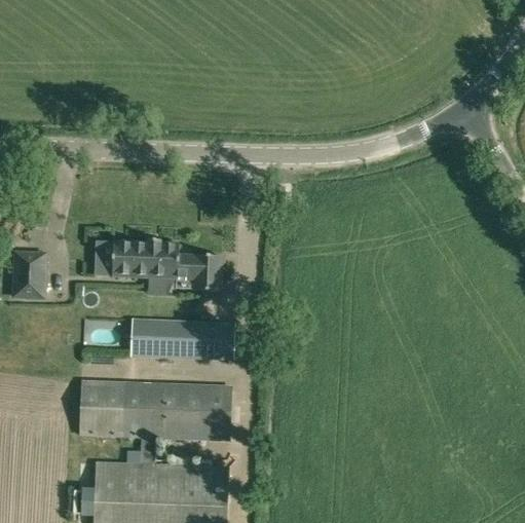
[(138,277),(154,278),(154,271),(155,271),(156,255),(156,256),(157,246),(139,245),(139,244),(112,243),(111,277),(138,278),(138,277)]
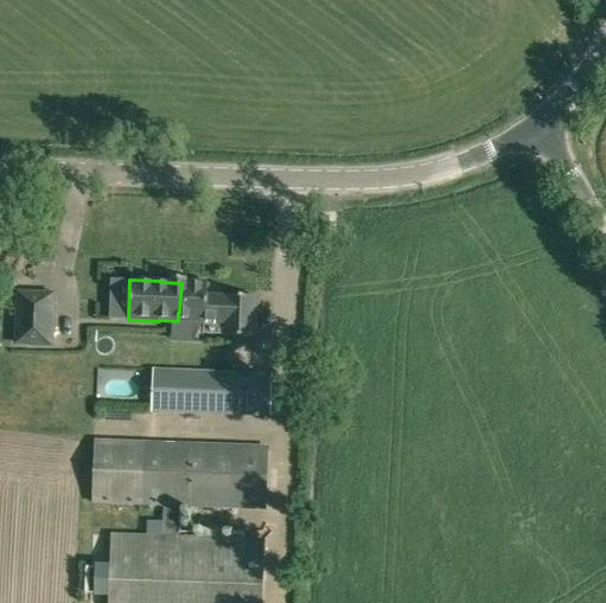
[(50,341),(51,292),(17,290),(16,340),(50,341)]
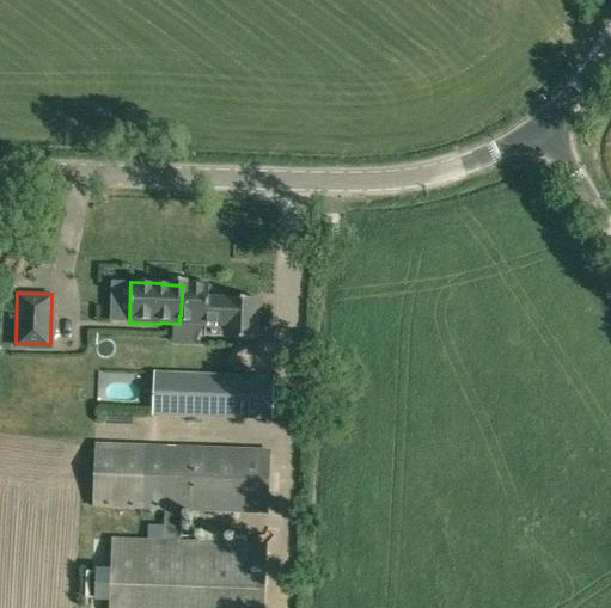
[(178,337),(201,338),(201,341),(214,342),(214,339),(255,341),(257,300),(182,298),(182,296),(181,315),(179,315),(179,324),(178,337)]
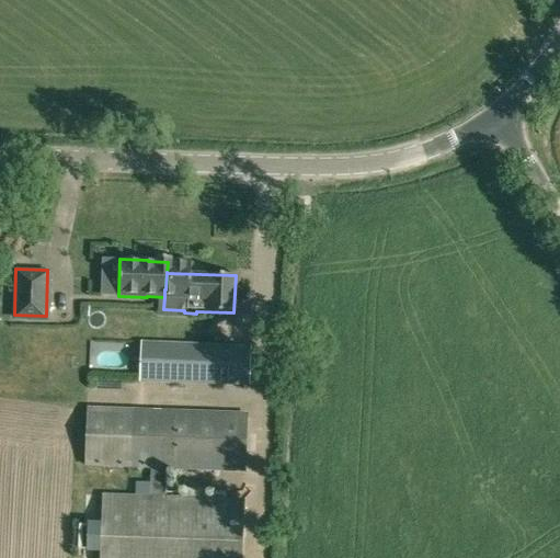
[(139,378),(221,382),(248,383),(249,343),(141,340),(139,378)]
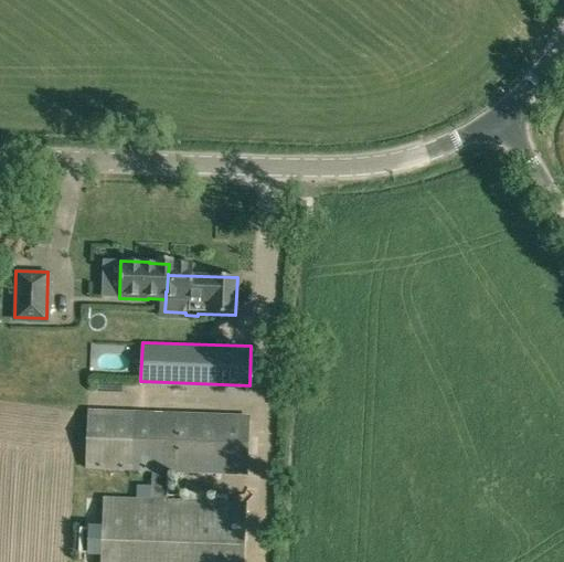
[(248,413),(87,407),(85,466),(151,469),(150,497),(166,498),(167,469),(246,473),(248,413)]
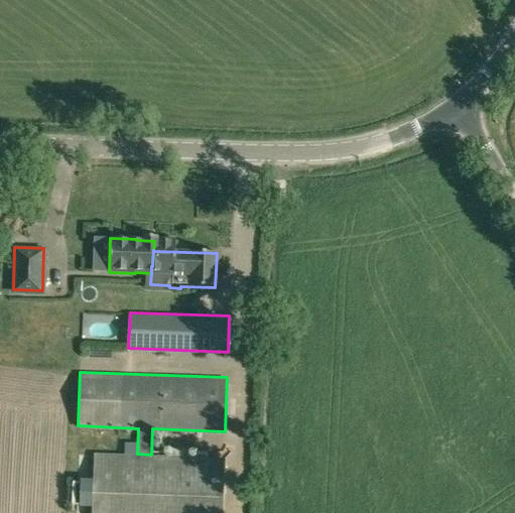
[(137,454),(94,453),(91,512),(221,512),(224,457),(151,455),(137,454)]
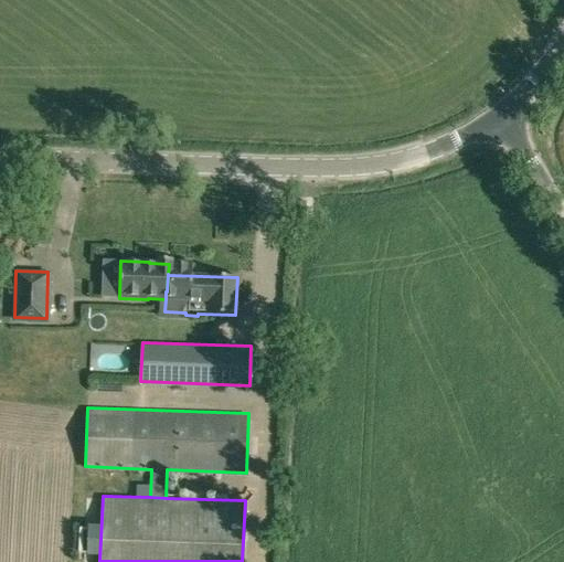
All buildings are outlined.
